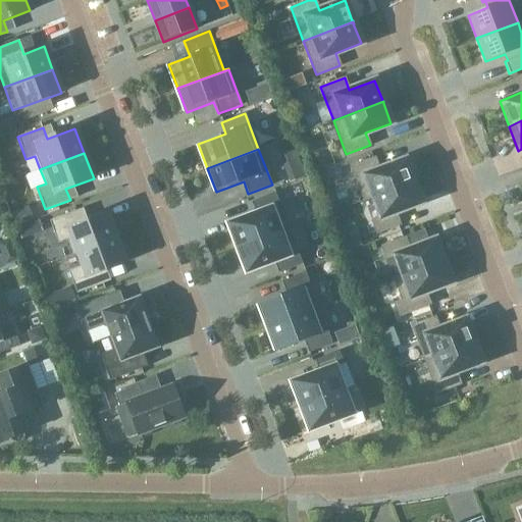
[(379,169),(374,157),(351,166),(364,201),(373,198),(373,197),(413,181),(413,179),(412,180),(412,178),(415,176),(412,166),(408,167),(405,160),(379,169)]
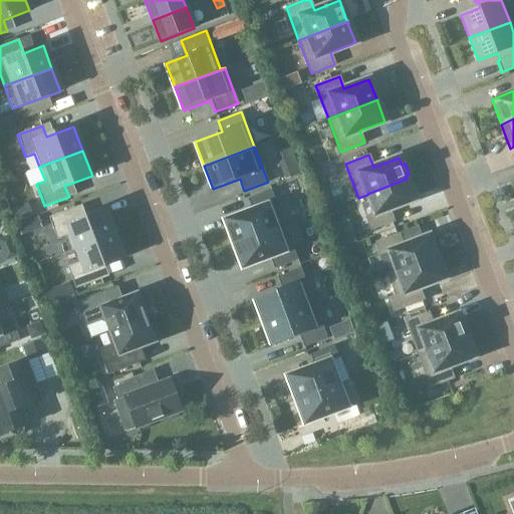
[(470,192),(486,184),(481,175),(465,182),(470,192)]
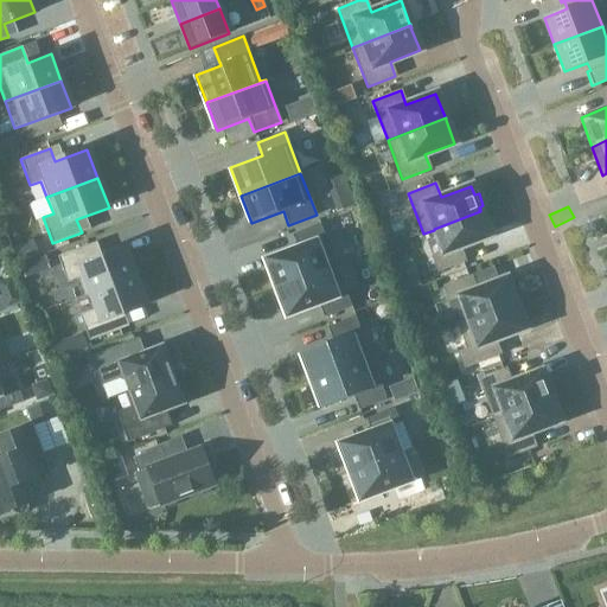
[(481,212),(480,211),(434,229),(434,230),(442,253),(432,256),(438,272),(465,262),(460,248),(490,236),(480,212),(481,212)]
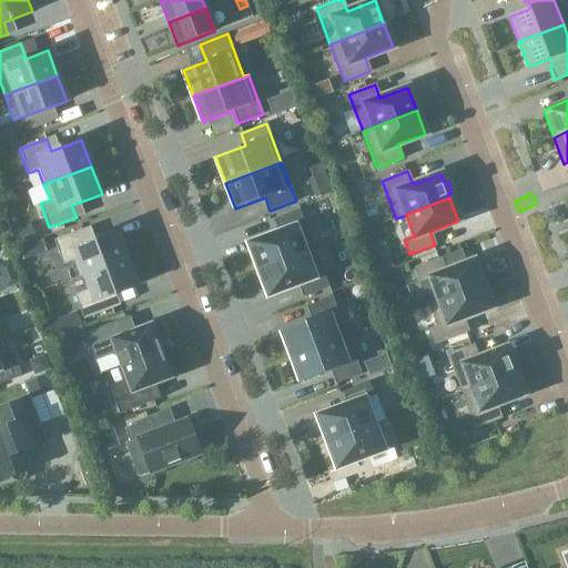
[(273,220),(277,233),(249,244),(259,270),(314,249),(300,210),(273,220)]
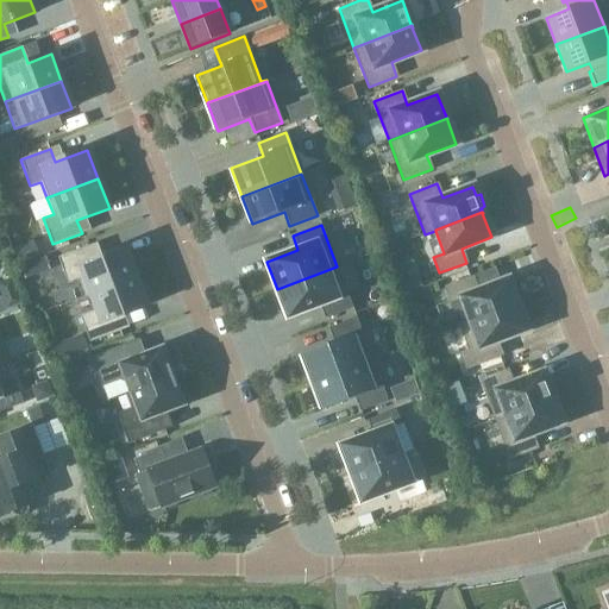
[(88,246),(57,258),(67,284),(77,280),(85,296),(89,295),(89,294),(135,277),(124,248),(93,259),(88,246)]
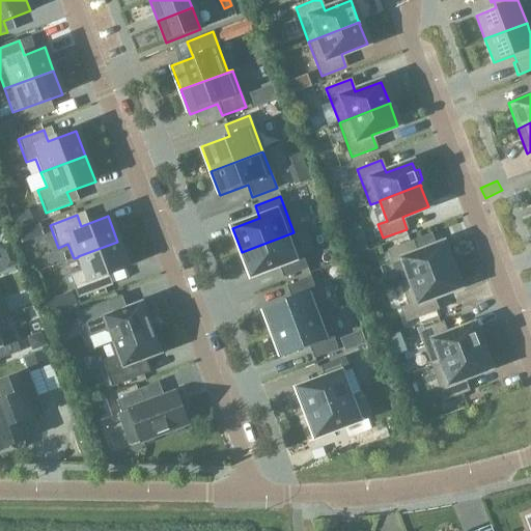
[(307,269),(294,232),(242,252),(250,276),(278,266),(282,278),(307,269)]
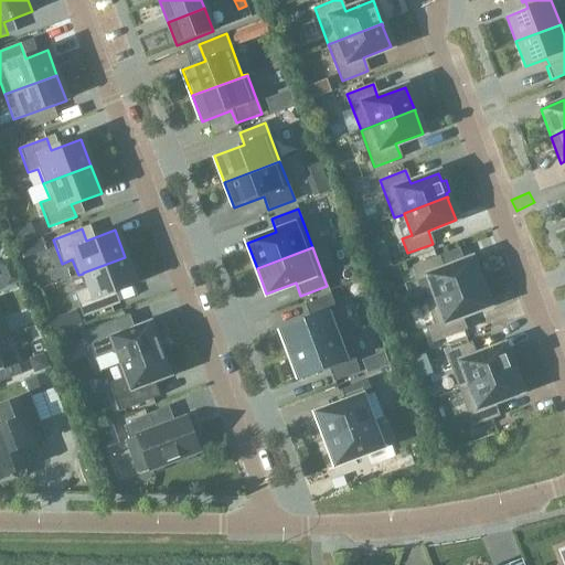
[(125,257),(83,273),(83,274),(88,288),(74,294),(83,318),(112,307),(106,295),(136,284),(125,257)]
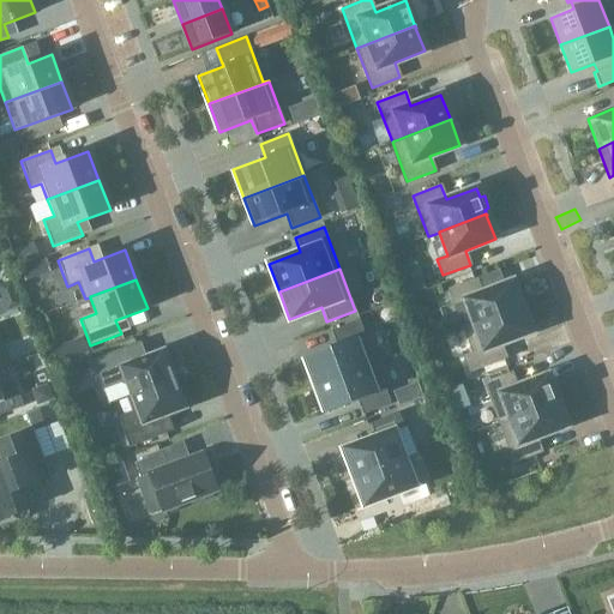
[(447,289),(457,314),(469,311),(474,324),(474,325),(522,307),(521,306),(511,282),(481,293),(476,280),(447,289)]
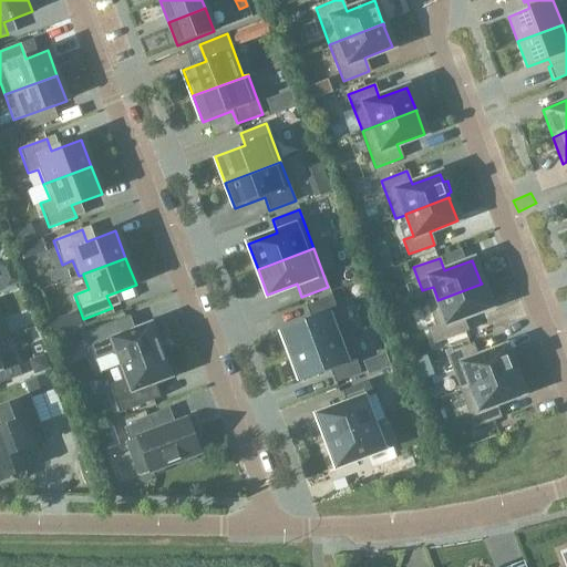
[(482,286),(482,284),(437,300),(437,299),(428,303),(435,327),(428,329),(433,344),(467,331),(462,318),(490,307),(482,286)]
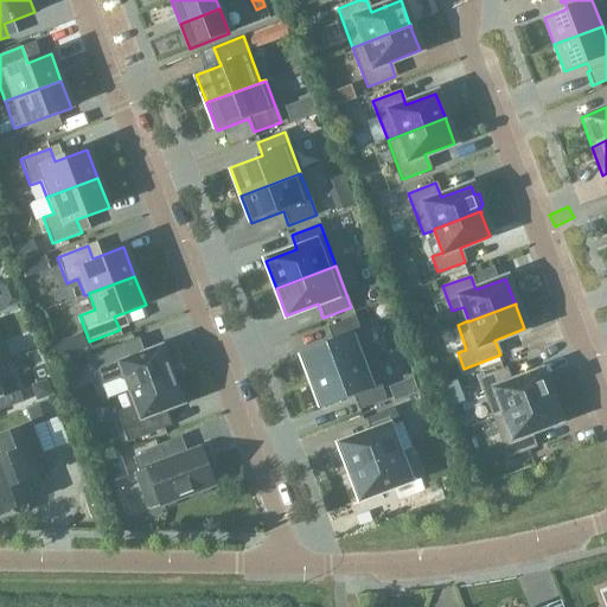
[(300,353),(311,381),(370,358),(355,317),(327,327),(332,342),(300,353)]
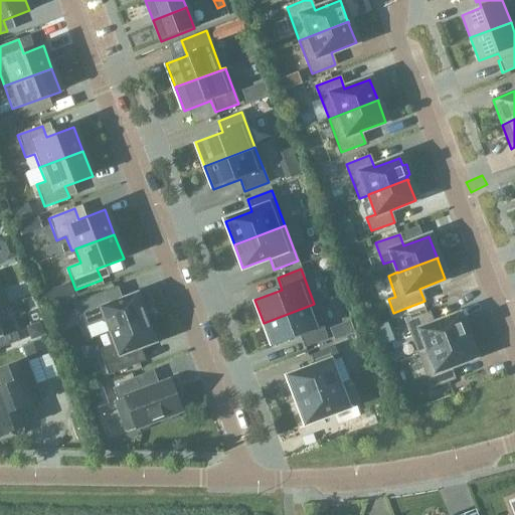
[(137,294),(121,300),(117,287),(76,302),(87,327),(101,322),(107,325),(109,331),(106,333),(106,334),(146,318),(143,309),(146,308),(146,301),(142,296),(138,297),(137,294)]
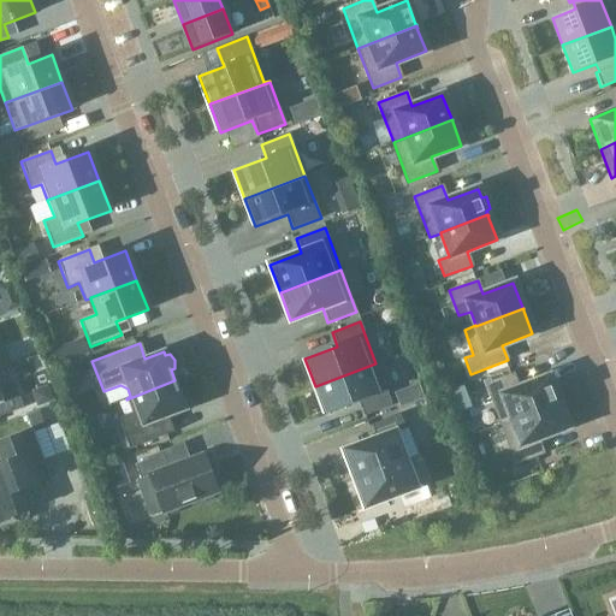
[(392,406),(375,363),(315,386),(326,414),(359,402),(363,416),(392,406)]
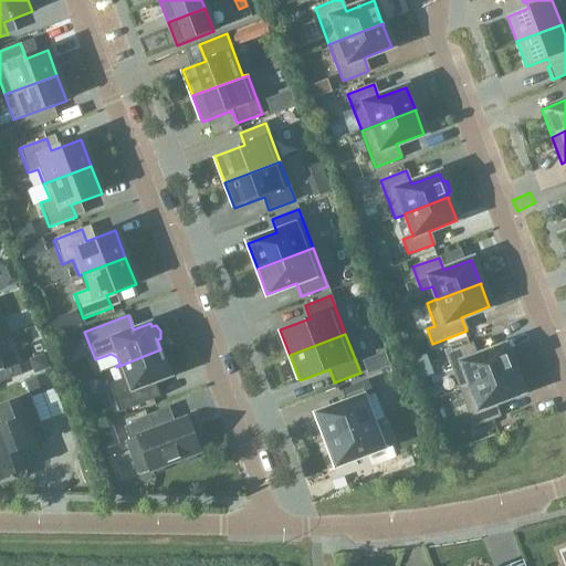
[(459,390),(513,369),(513,368),(512,368),(504,346),(477,357),(471,344),(446,354),(459,390)]
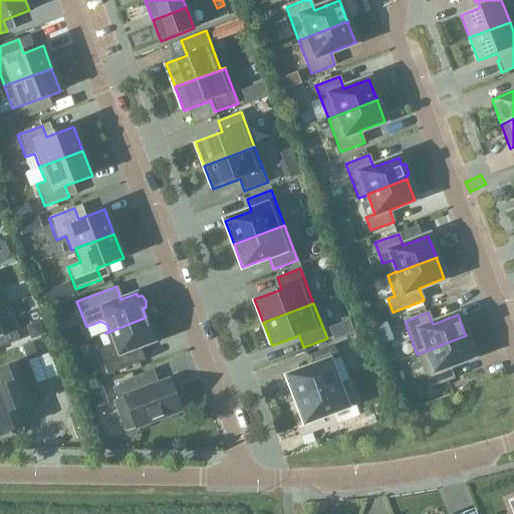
[(153,325),(150,326),(146,317),(105,333),(109,344),(97,349),(107,374),(138,363),(133,350),(155,342),(154,339),(158,337),(153,325)]
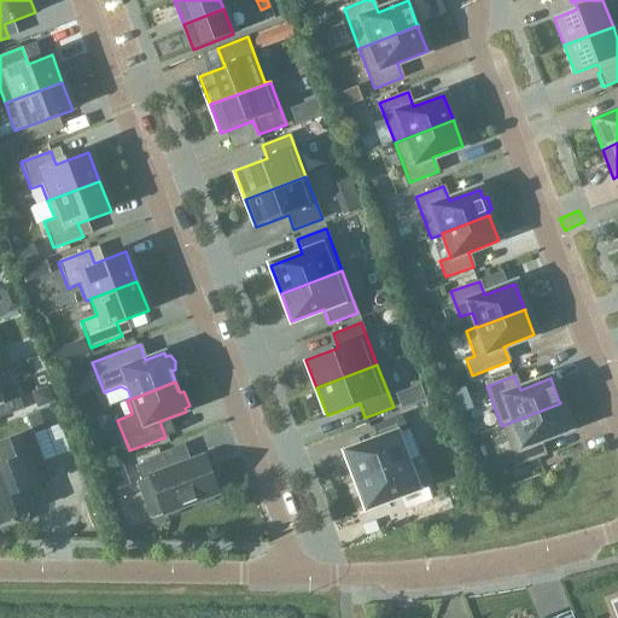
[(0,417),(22,409),(13,384),(0,388),(0,417)]
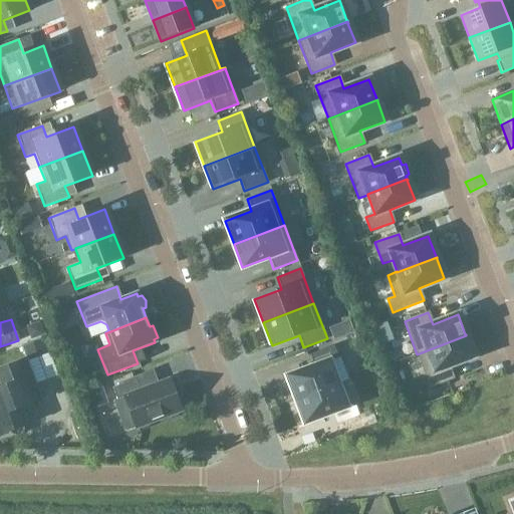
[(467,337),(466,335),(417,354),(430,388),(453,378),(449,366),(474,357),(466,337),(467,337)]
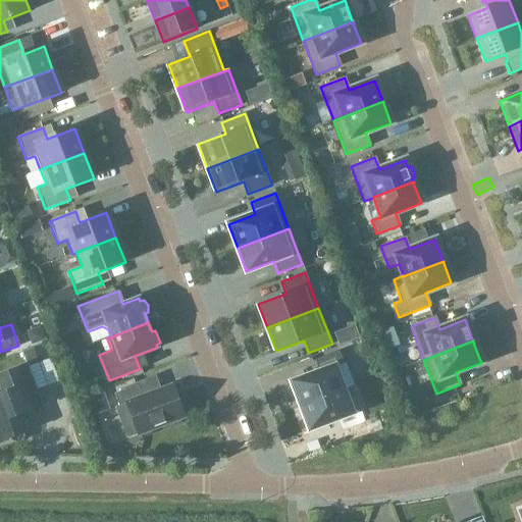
[(292,382),(300,405),(297,406),(298,407),(343,390),(333,367),(343,363),(338,351),(314,360),(318,372),(292,382)]
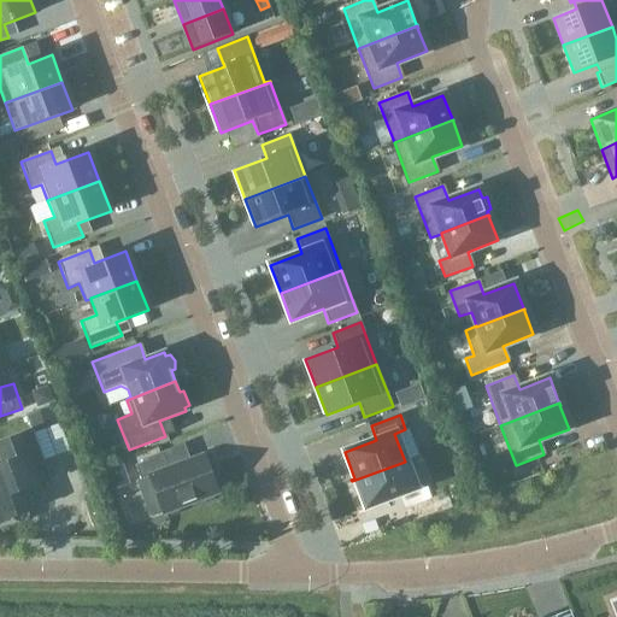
[(25,522),(28,515),(27,511),(30,510),(23,491),(47,481),(29,433),(0,444),(0,460),(3,466),(0,466),(0,521),(11,517),(13,521),(19,524),(25,522)]
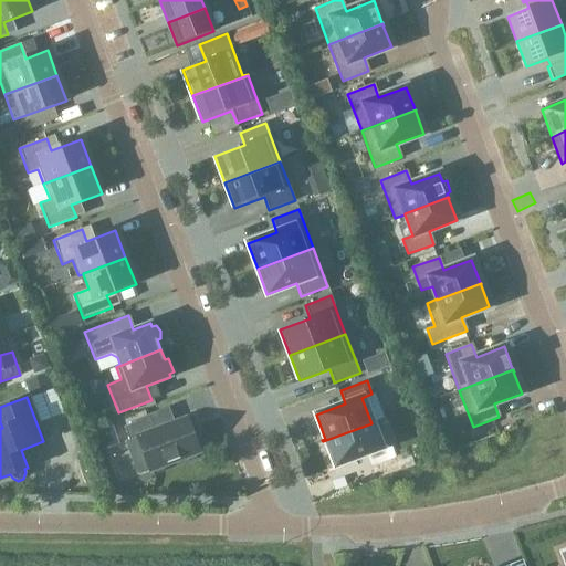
[(149,471),(199,452),(186,418),(153,430),(148,418),(124,427),(128,440),(137,438),(149,471)]
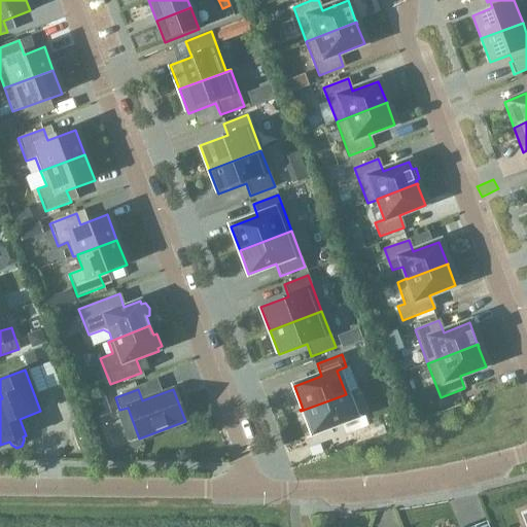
[(354,418),(346,394),(301,411),(309,435),(340,423),(344,435),(369,426),(363,414),(354,418)]
